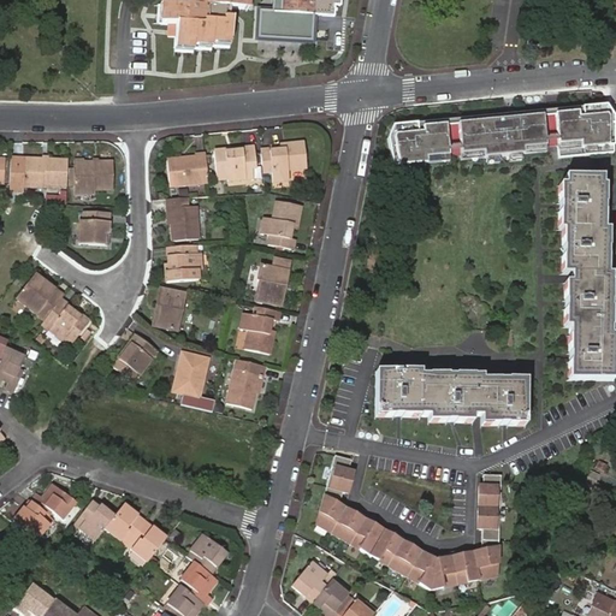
[(197,0),(197,4),(193,3),(166,3),(165,15),(164,22),(172,22),(179,23),(183,23),(182,35),(181,48),(184,49),(187,49),(190,49),(199,49),(201,46),(202,46),(217,48),(219,48),(220,42),(226,43),(236,45),(238,21),(235,17),(235,12),(235,7),(242,7),(256,9),(256,0),(261,0),(262,0),(260,39),(312,37),(312,28),(312,21),(313,16),(335,17),(336,6),(343,6),(343,0),(197,0)]
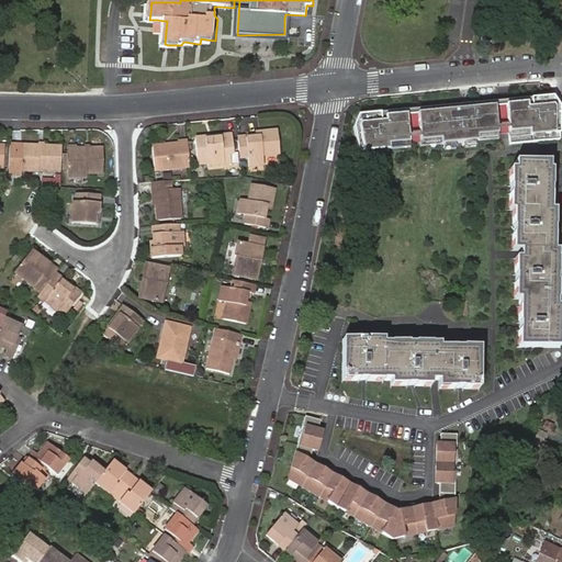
[(494,33),(483,32),(482,42),(493,43),(494,33)]
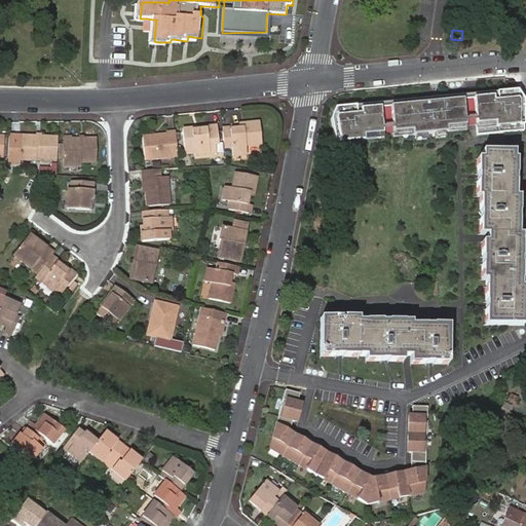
[(517,91),(335,109),(330,118),(334,144),(364,141),(363,137),(475,125),(476,137),(524,132),(523,102),(517,91)]
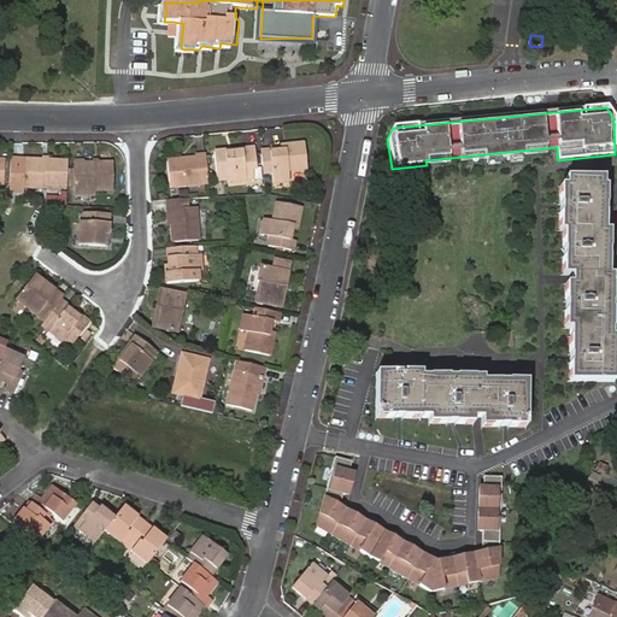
[(42,154),(42,145),(25,144),(24,153),(42,154)]
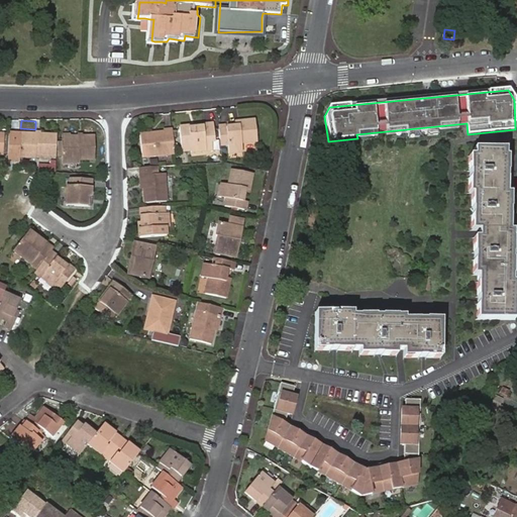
[(217,130),(218,147),(226,147),(227,158),(241,157),(240,146),(256,145),(254,123),(240,124),(240,128),(234,128),(217,130)]
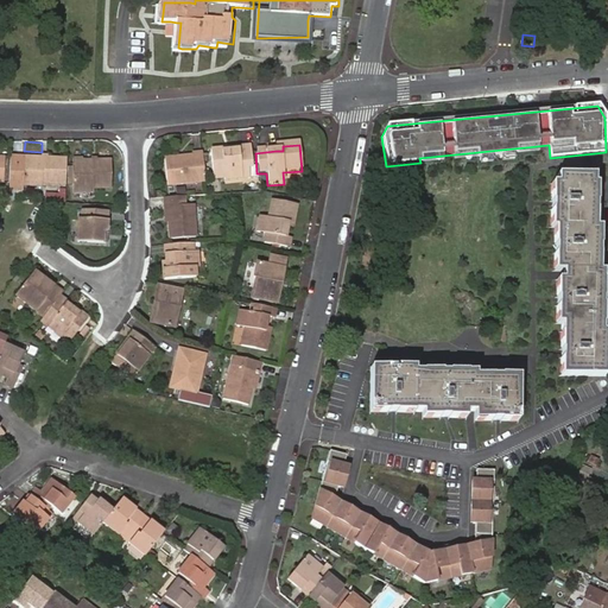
[(223,153),(223,151),(208,152),(211,181),(221,179),(221,182),(247,181),(246,170),(251,169),(248,149),(236,150),(236,152),(223,153)]
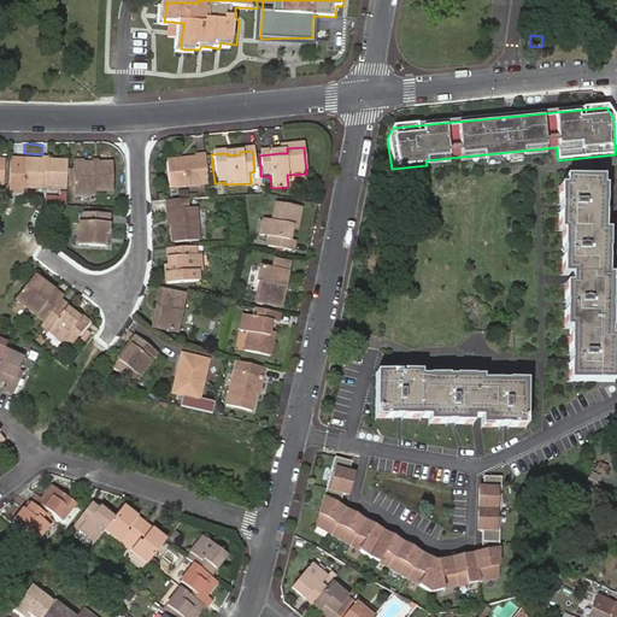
[(166,188),(206,186),(203,158),(164,163),(166,188)]
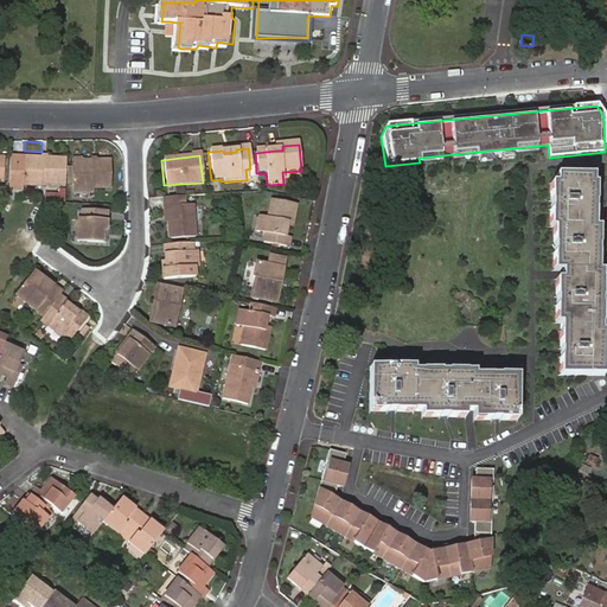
[(43,186),(65,187),(66,161),(24,161),(23,190),(43,190),(43,186)]
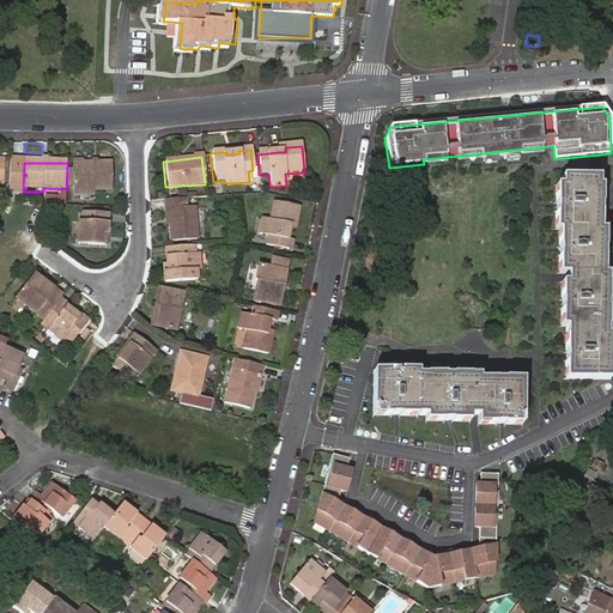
[(113,163),(74,163),(74,194),(95,194),(95,190),(111,190),(113,163)]
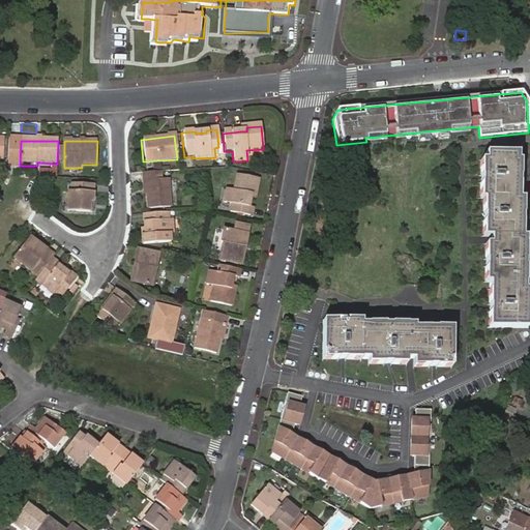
[(480,237),(489,237),(503,238),(503,245),(489,244),(483,244),(482,260),(484,260),(484,267),(483,267),(482,283),(488,284),(487,305),(489,305),(489,312),(488,312),(488,328),(526,328),(526,305),(516,305),(516,300),(523,299),(523,290),(523,284),(525,284),(526,268),(524,269),(524,262),(512,262),(511,256),(520,256),(520,246),(514,246),(514,238),(520,238),(520,215),(510,215),(510,209),(518,210),(518,201),(518,178),(507,178),(507,172),(516,172),(516,162),(516,153),(484,153),(484,160),(478,160),(478,176),(480,176),(480,183),(478,184),(478,200),(481,200),(480,214),(482,214),(482,223),(480,223),(480,237)]
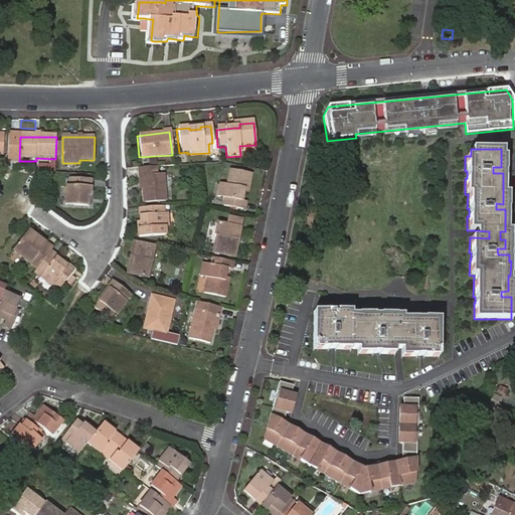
[(505,158),(501,157),(501,167),(493,167),(493,173),(503,173),(505,173),(505,158)]
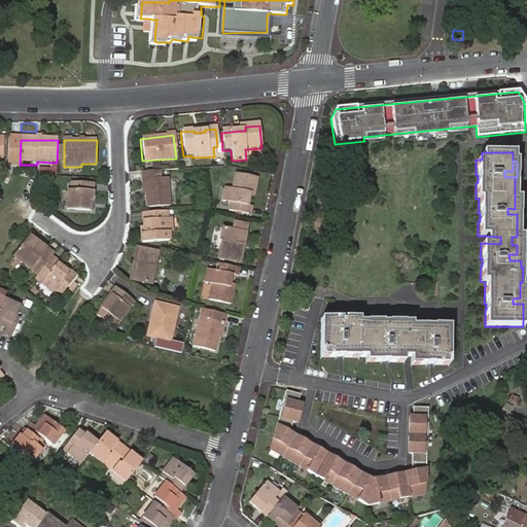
[(160,178),(160,171),(142,173),(142,180),(146,180),(146,192),(147,206),(170,205),(168,178),(160,178)]
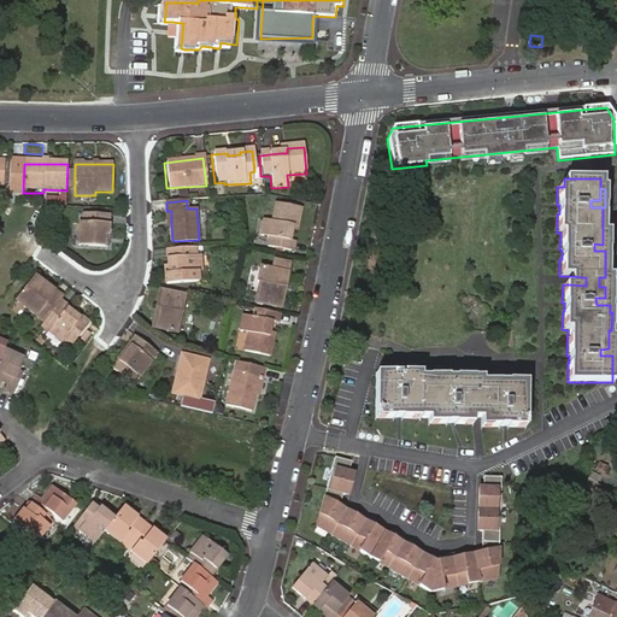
[(286,241),(288,231),(289,224),(295,225),(299,209),(275,204),(270,221),(262,219),(258,236),(266,238),(264,246),(287,251),(289,241),(286,241)]
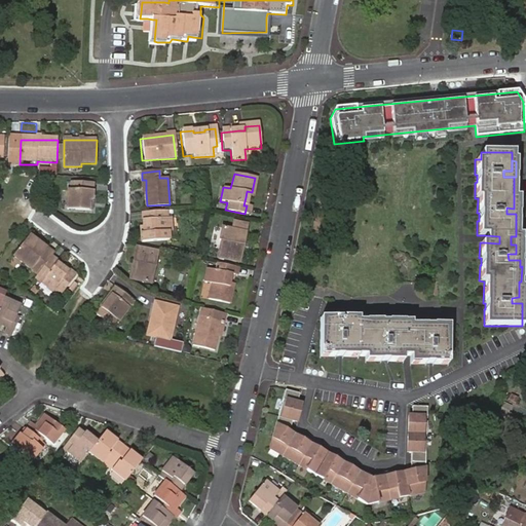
[(89,201),(92,201),(94,184),(71,183),(71,191),(68,191),(68,211),(88,212),(89,201)]
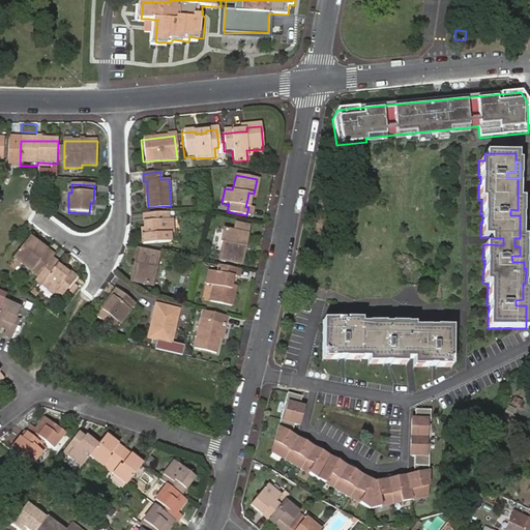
[(523,201),(518,201),(518,210),(510,209),(510,215),(520,215),(522,215),(523,201)]
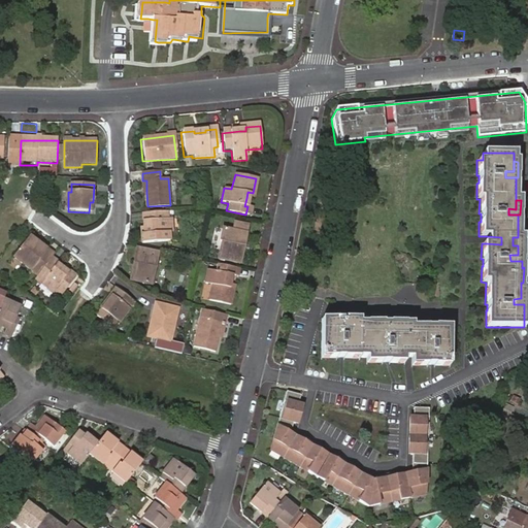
[(168,219),(167,211),(143,213),(144,228),(144,232),(140,233),(141,242),(169,240),(168,233),(172,232),(172,219),(168,219)]
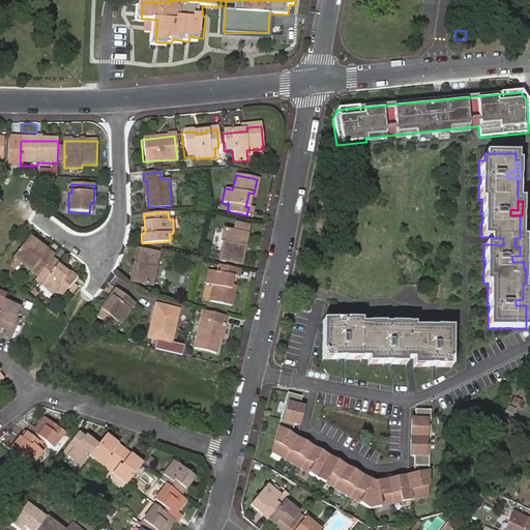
[(239,247),(242,248),(247,227),(233,224),(231,233),(222,230),(218,243),(221,244),(217,259),(239,264),(240,257),(237,256),(239,247)]
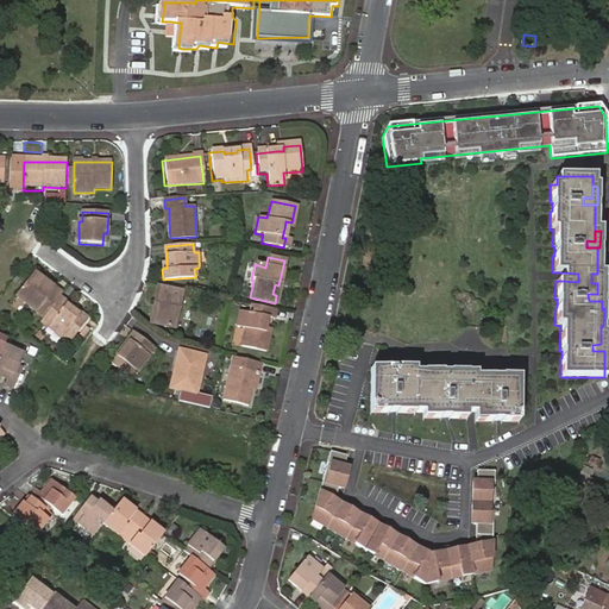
[(17,297),(45,319),(62,297),(64,295),(35,274),(17,297)]
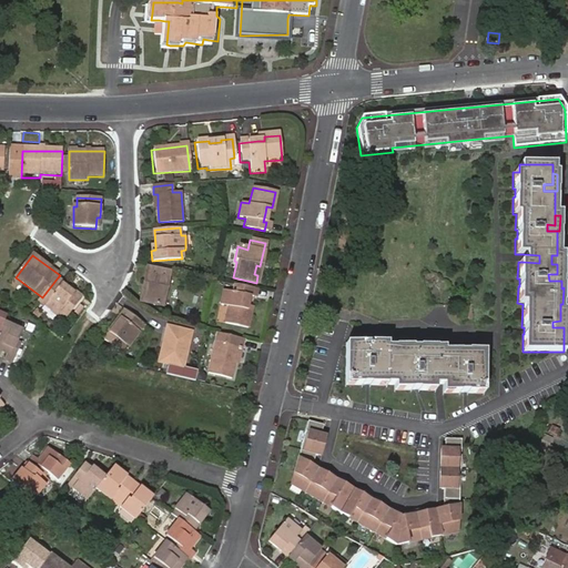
[(561,255),(557,255),(551,255),(551,264),(557,264),(557,274),(548,274),(549,281),(561,281),(564,281),(564,263),(561,263),(561,255)]
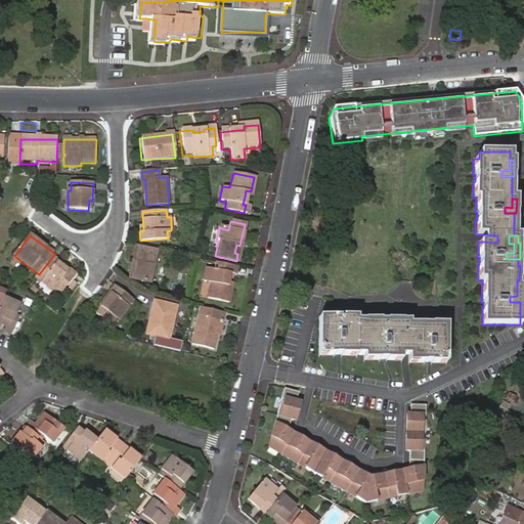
[(151,282),(159,250),(137,246),(134,262),(137,262),(134,278),(151,282)]
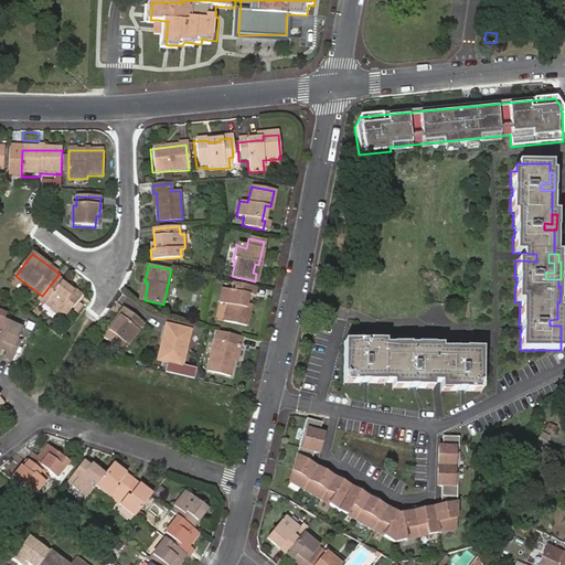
[(42,296),(39,300),(60,316),(61,313),(67,318),(84,297),(76,290),(74,294),(68,289),(63,285),(65,281),(57,276),(42,296)]
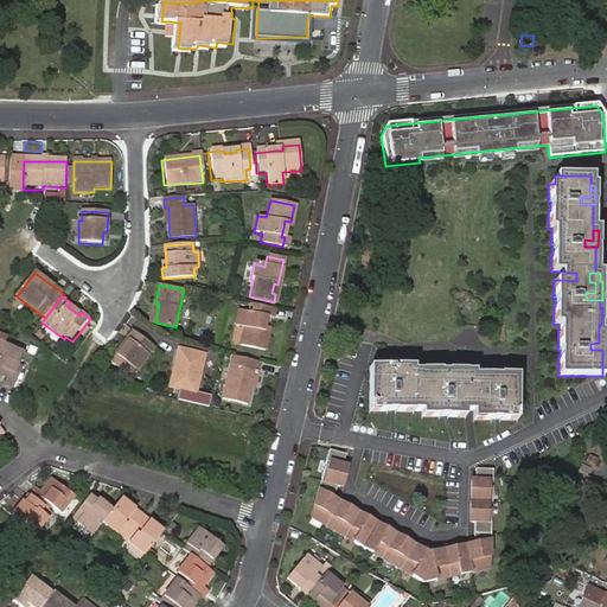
[(272,308),(249,304),(248,311),(238,310),(235,326),(242,328),(238,345),(263,351),(267,334),(261,333),(263,325),(264,317),(269,317),(272,308)]
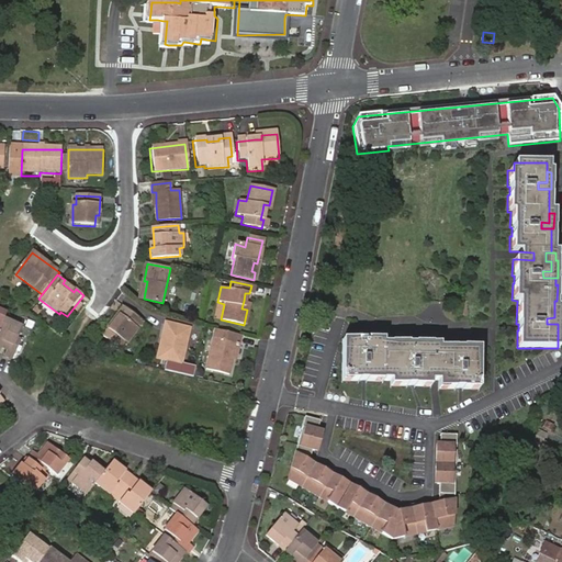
[(128,344),(144,322),(124,306),(119,314),(121,315),(105,337),(120,348),(125,341),(128,344)]
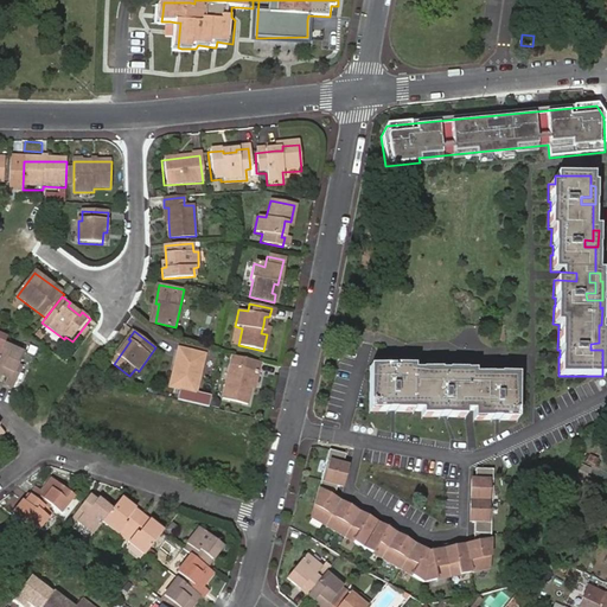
[(605,332),(599,332),(599,343),(590,344),(590,350),(602,350),(605,350),(605,332)]
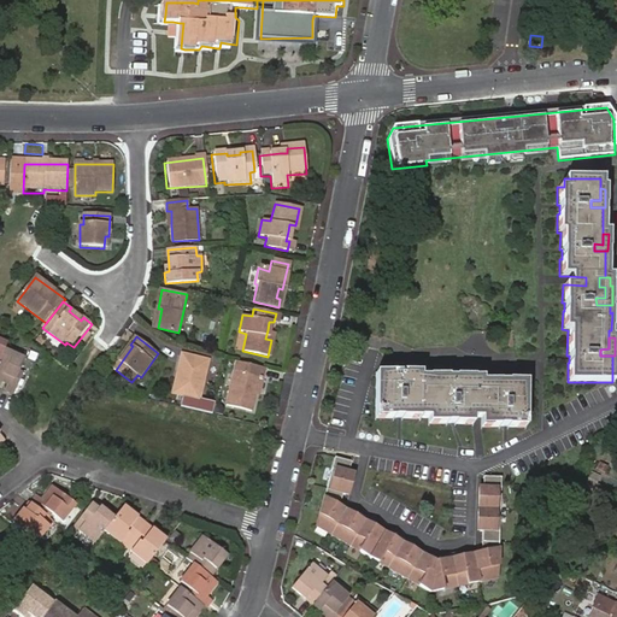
[(7,391),(13,394),(16,395),(25,374),(21,372),(27,359),(6,350),(0,363),(0,380),(10,385),(7,391)]
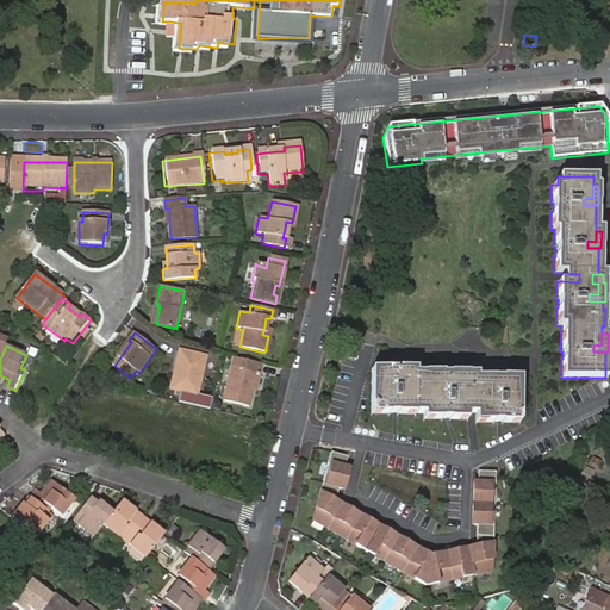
[(197,394),(205,356),(179,350),(170,388),(197,394)]
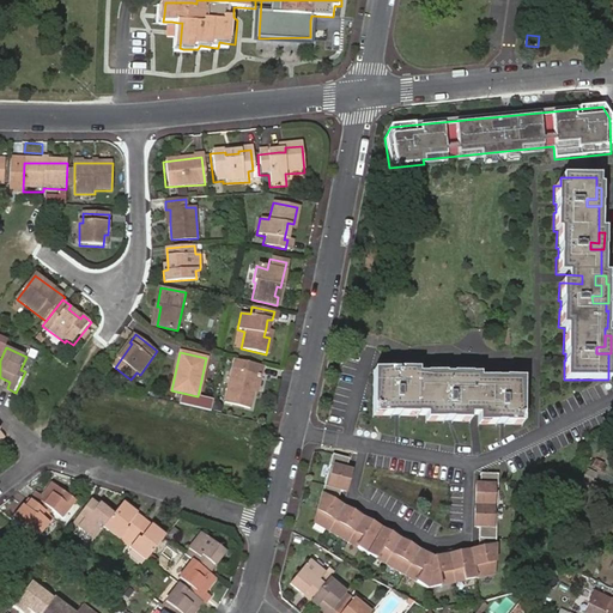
[(263,365),(235,358),(225,402),(249,410),(254,392),(258,375),(261,376),(263,365)]
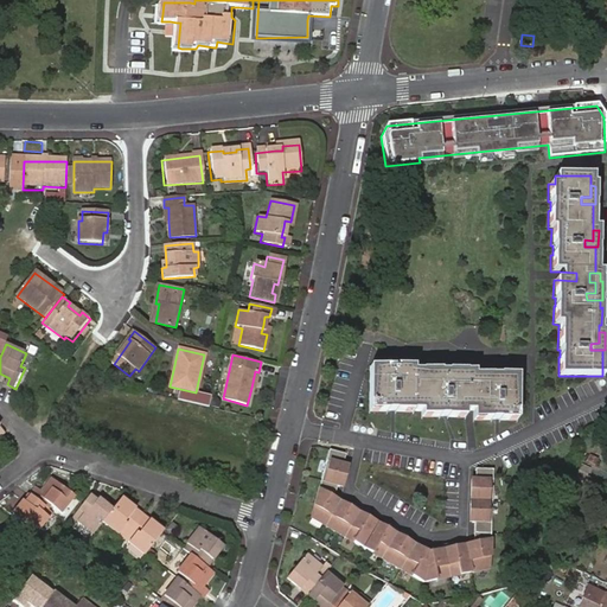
[(396,368),(396,371),(395,381),(402,379),(402,374),(413,374),(413,368),(396,368)]
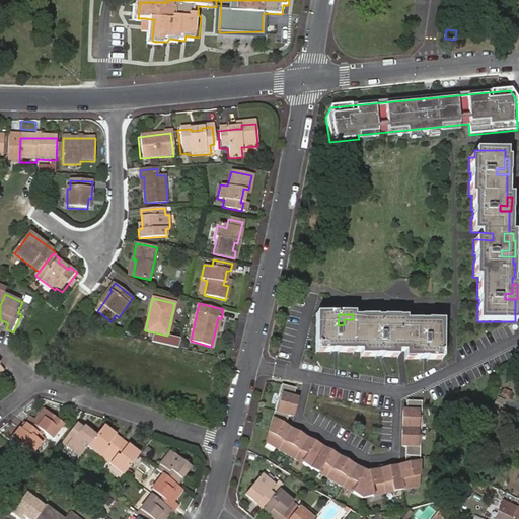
[(316,316),(316,354),(330,354),(330,352),(339,352),(339,354),(355,354),(355,353),(362,353),(361,359),(378,358),(378,357),(384,357),(384,358),(397,358),(397,353),(397,323),(388,322),(387,330),(382,330),(383,319),(376,319),(376,318),(360,317),(360,319),(353,319),(344,319),(344,324),(338,325),(339,317),(316,316)]
